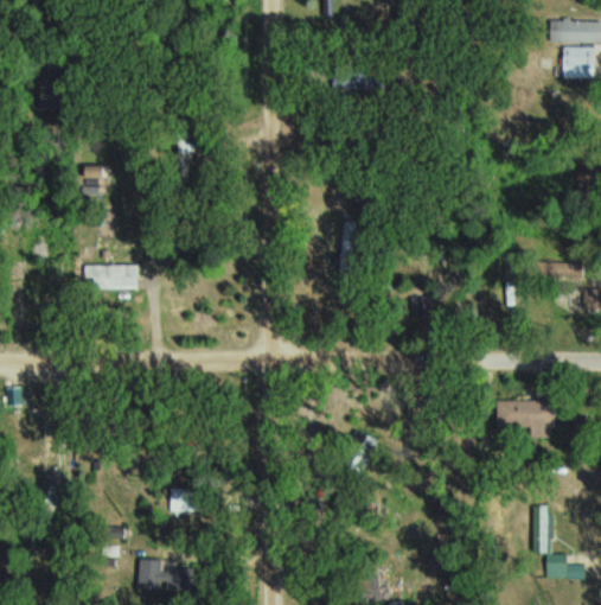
[(600,44),(600,21),(547,21),(547,44),(600,44)]
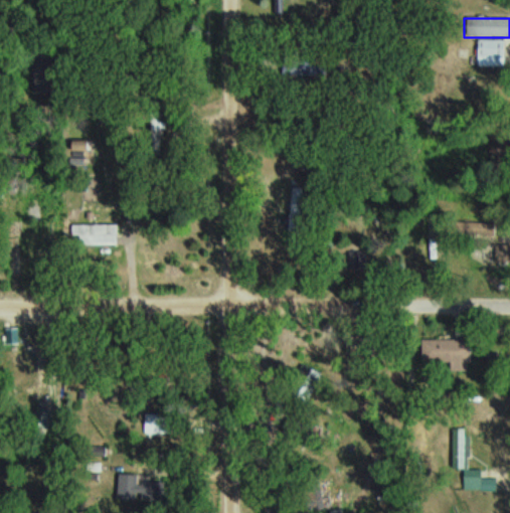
[(509,40),(478,40),(478,61),(509,61),(509,40)]
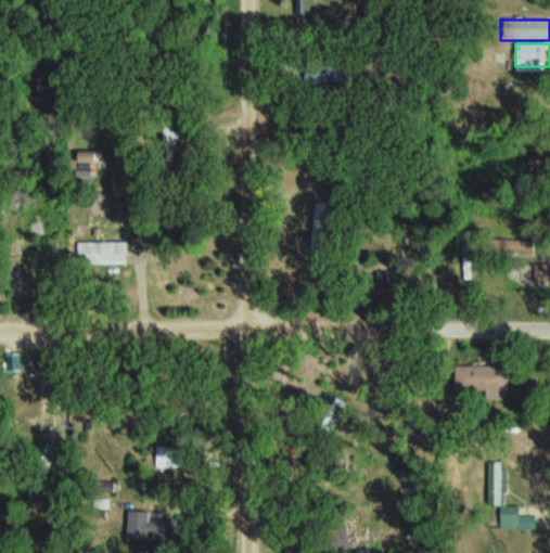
[(126,243),(76,243),(76,265),(126,265),(126,243)]
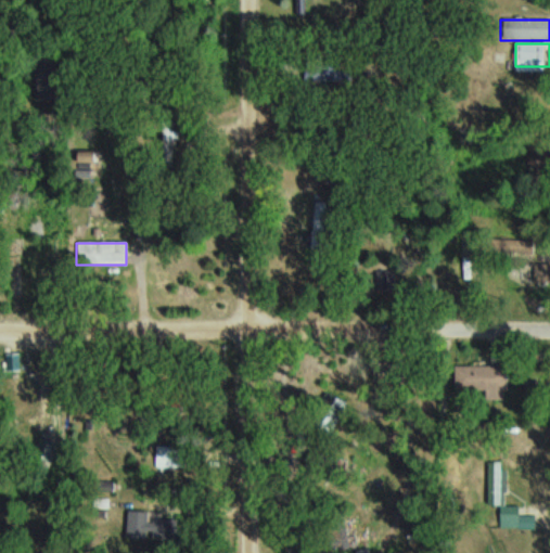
[(508,393),(508,370),(455,370),(455,393),(508,393)]
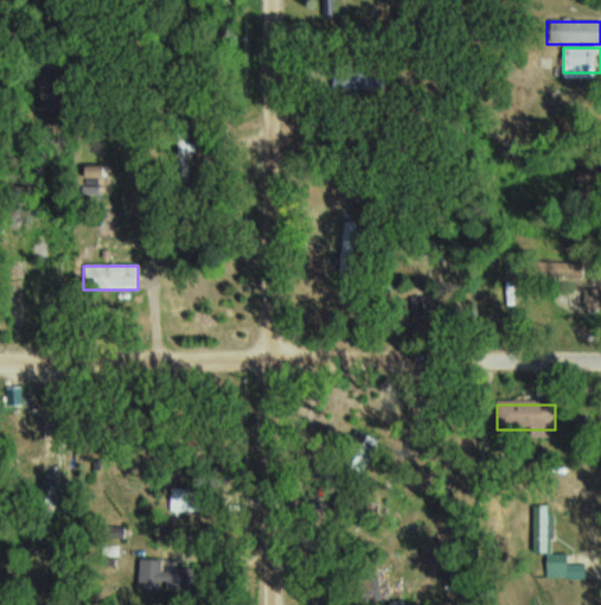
[(170,513),(189,513),(189,489),(170,489),(170,513)]
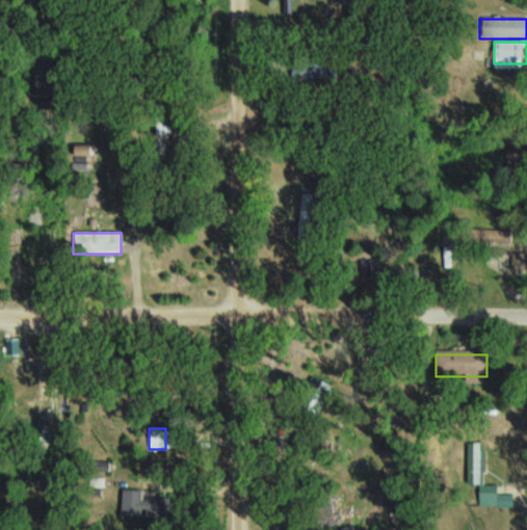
[(121,508),(158,509),(159,491),(121,489),(121,508)]
